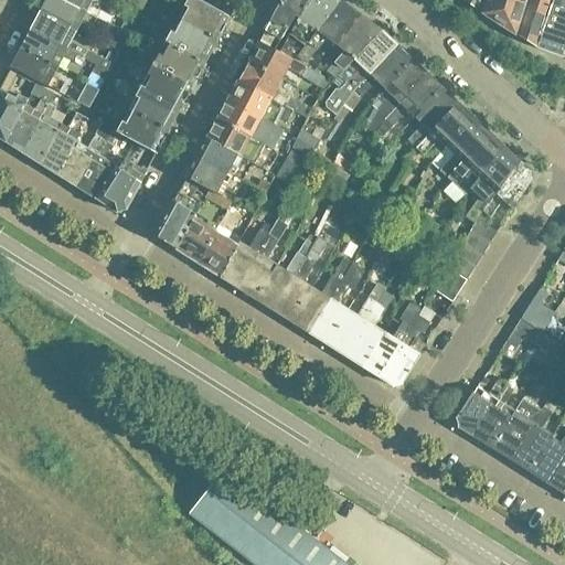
[(94,24),(96,19),(62,0),(46,0),(41,12),(76,31),(83,19),(94,24)]
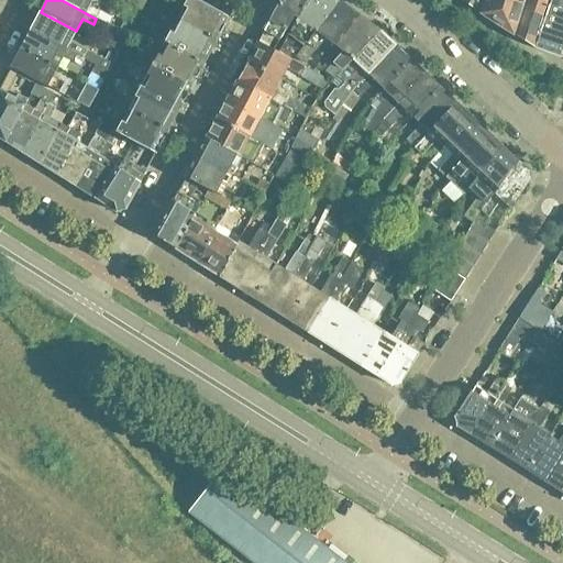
[(91,0),(62,0),(96,19),(97,18),(109,24),(113,17),(101,10),(90,3),(91,0)]
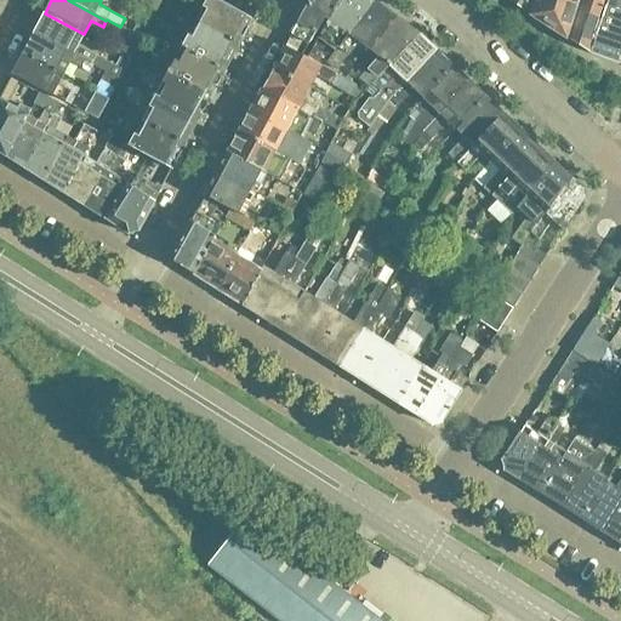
[(206,0),(197,21),(239,44),(248,29),(250,24),(252,18),(246,16),(227,5),(217,0),(206,0)]
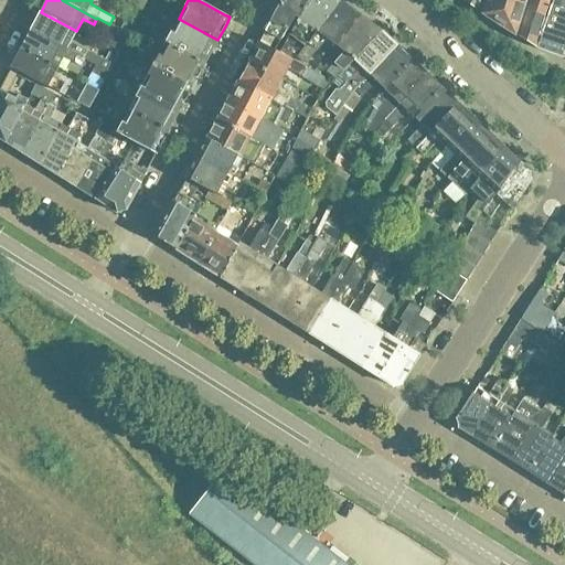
[(297,56),(341,1),(339,0),(311,0),(300,18),(299,17),(279,52),(294,60),(297,56)]
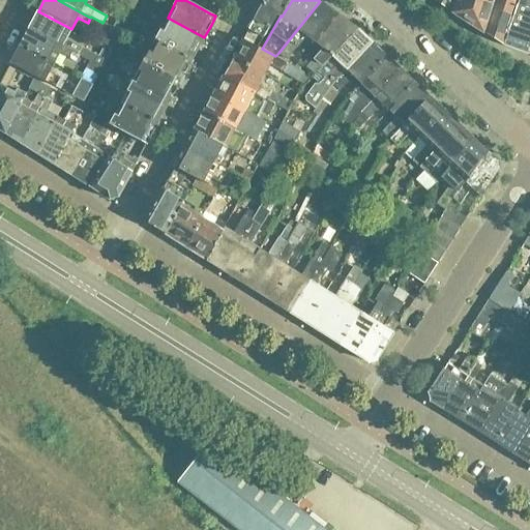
[(282,17),(292,0),(264,0),(262,5),(276,13),(281,16),(282,17)]
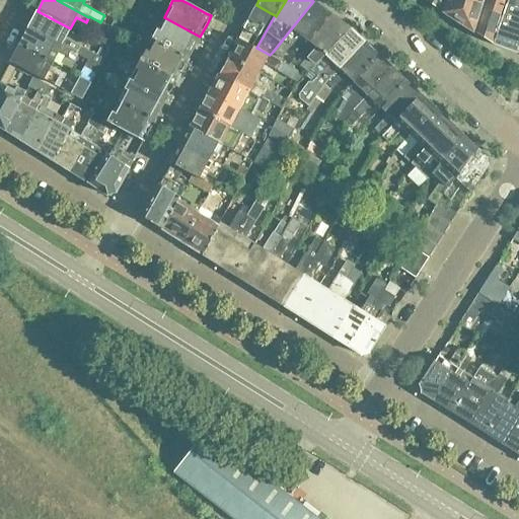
[(444,12),(447,0),(427,0),(427,1),(437,8),(444,12)]
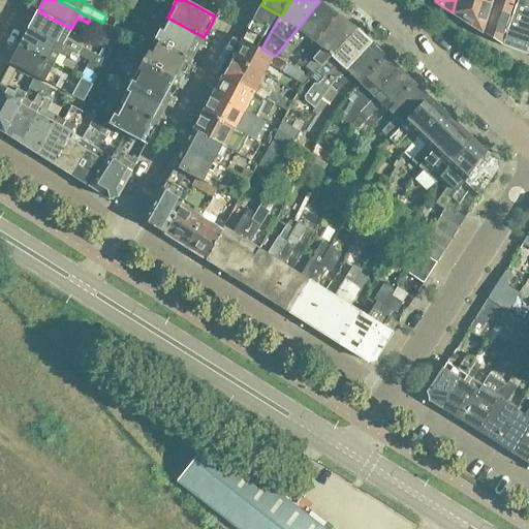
[(484,32),(493,0),(456,0),(453,12),(484,32)]
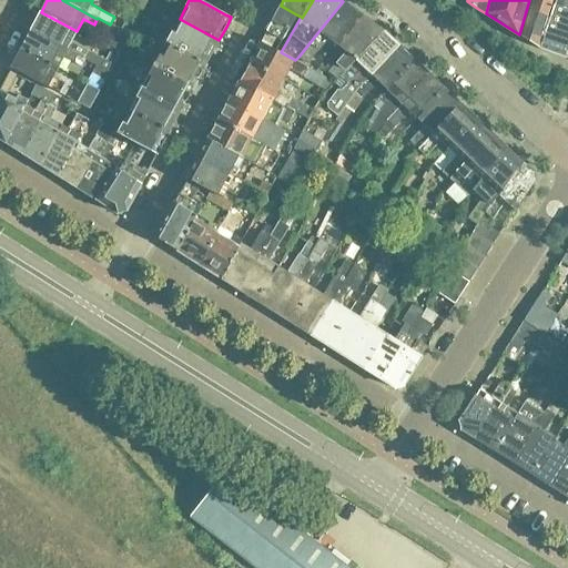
[(540,49),(555,0),(529,0),(519,34),(540,49)]
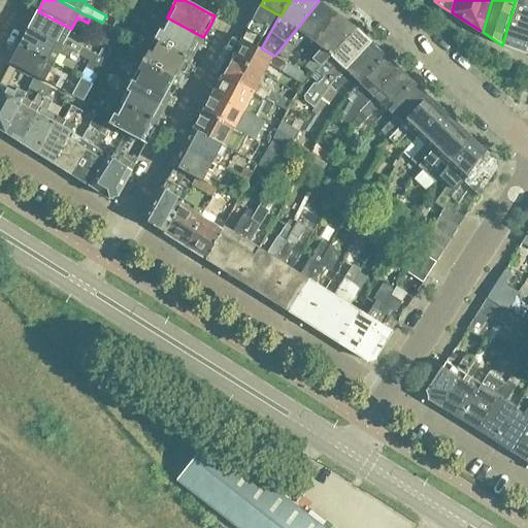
[(527,0),(516,0),(502,45),(503,45),(526,54),(527,52),(527,0)]
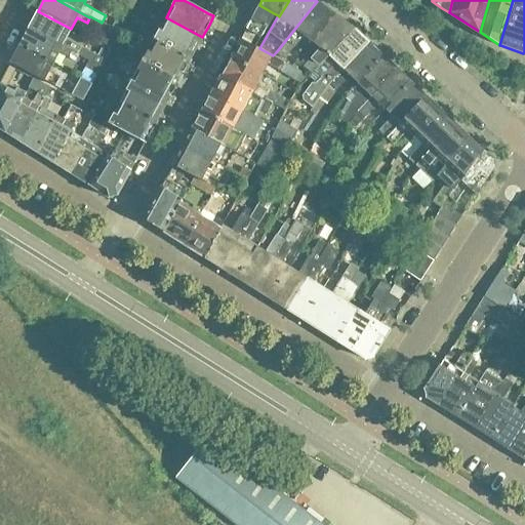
[(313,42),(335,15),(317,1),(276,52),(284,57),(294,45),(294,46),(304,35),(312,42),(313,42)]
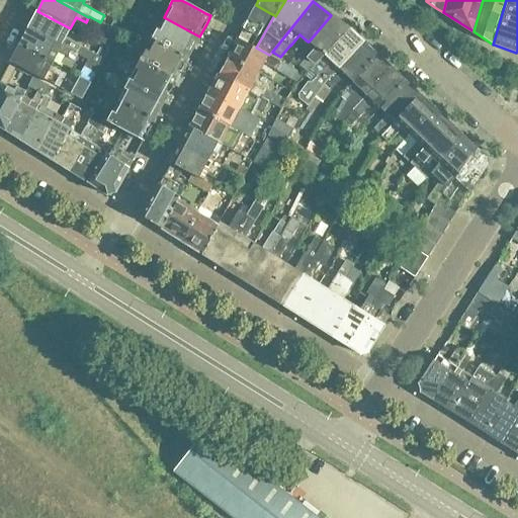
[(255,41),(270,13),(256,5),(240,33),(255,41)]
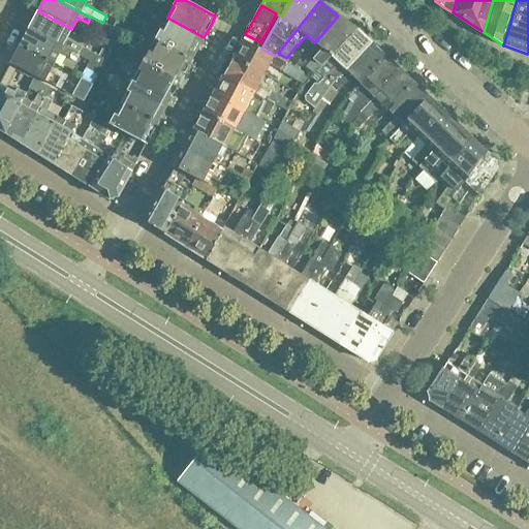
[(91,61),(94,54),(76,43),(67,38),(71,29),(38,11),(29,28),(72,52),(72,51),(80,55),(91,61)]
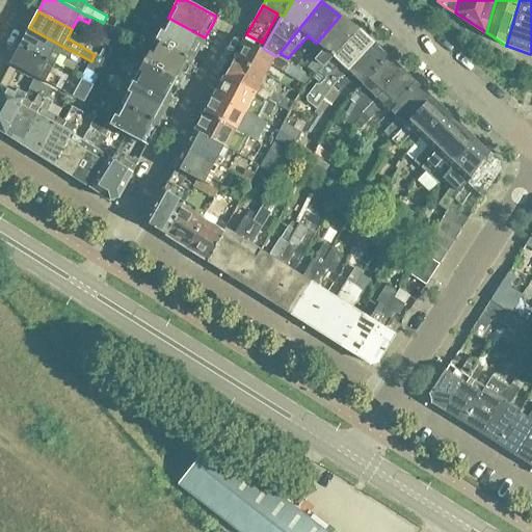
[(317,74),(318,72),(358,29),(340,16),(317,43),(324,49),(315,58),(312,56),(306,63),(309,68),(317,74)]
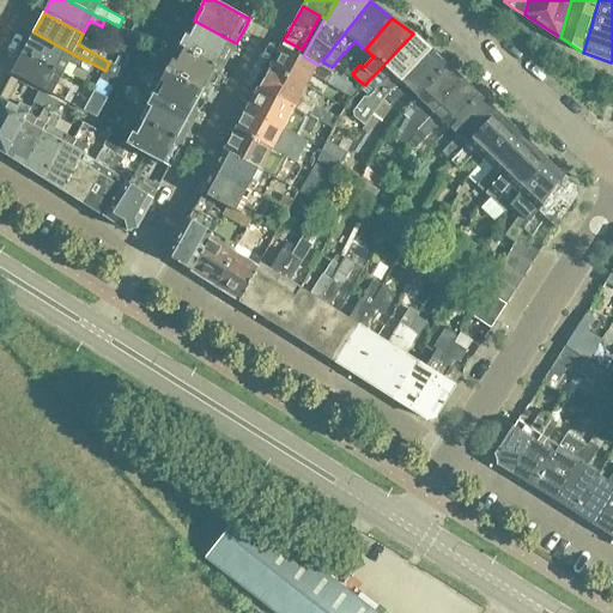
[(236,43),(194,20),(193,22),(181,46),(217,65),(223,67),(228,59),(236,43)]
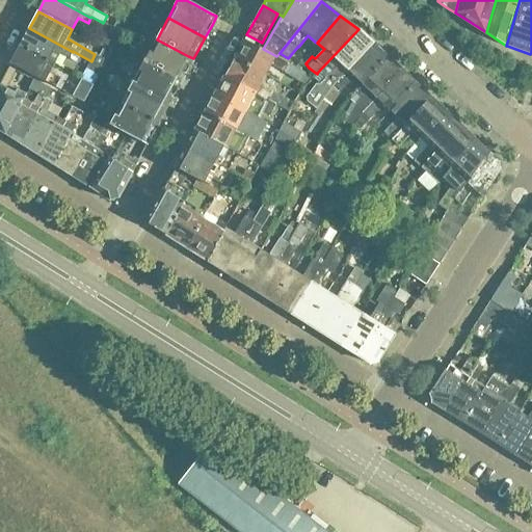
[(120,20),(114,28),(122,33),(127,24),(120,20)]
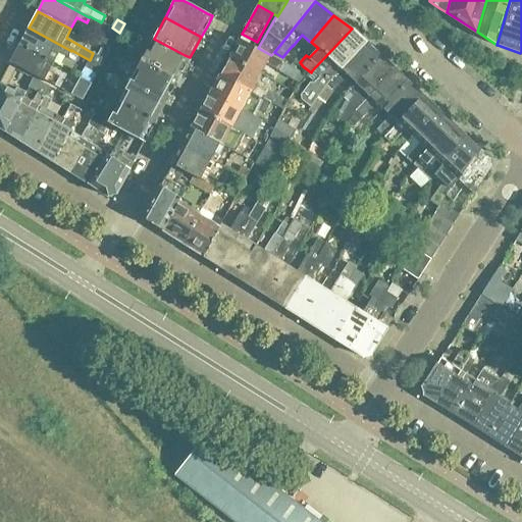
[(109,27),(99,44),(110,50),(119,33),(112,28),(109,27)]
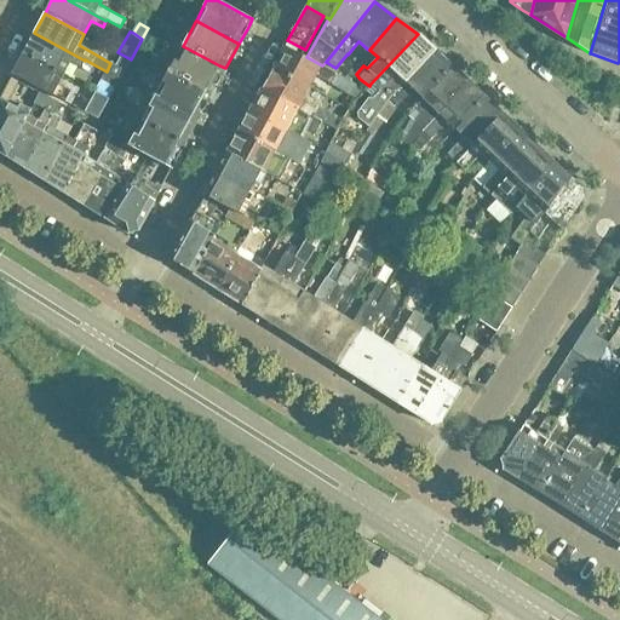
[(85,61),(34,33),(23,53),(63,74),(70,61),(90,72),(93,64),(85,59),(85,61)]
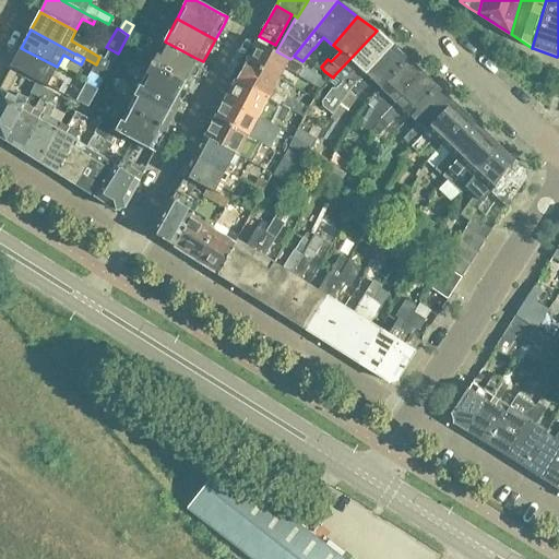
[(334,75),(342,82),(336,88),(332,88),(321,102),(324,105),(323,107),(332,115),(340,105),(341,105),(344,108),(392,46),(377,31),(334,75)]
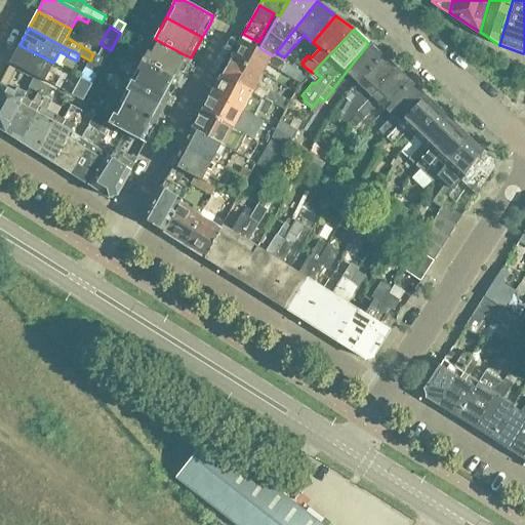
[(281,71),(285,62),(273,55),(259,48),(241,38),(231,56),(261,74),(268,64),(281,71)]
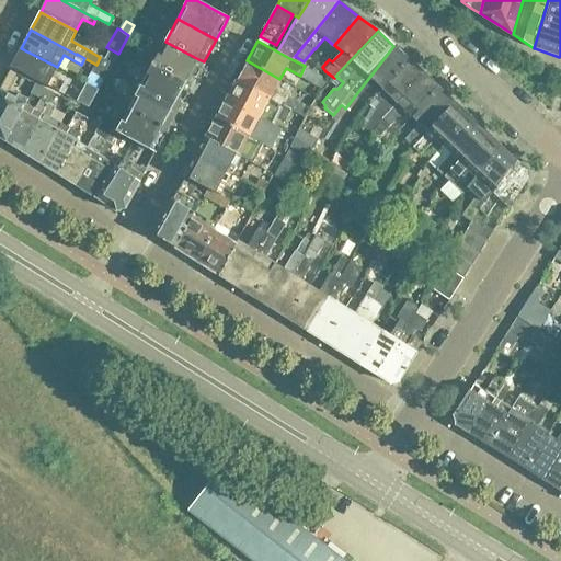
[(204,61),(198,59),(165,42),(153,64),(183,80),(192,84),(196,77),(204,61)]
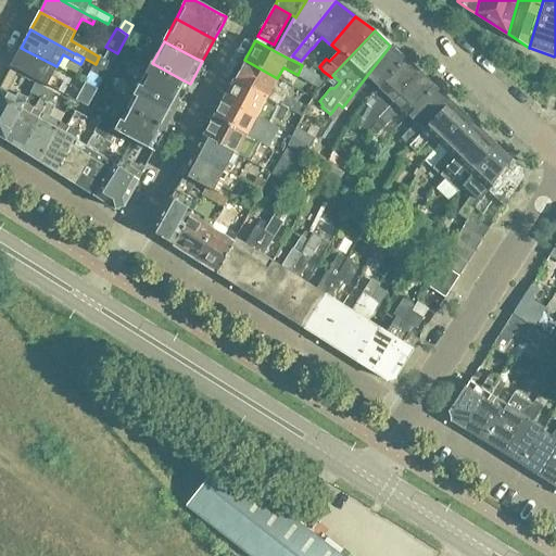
[(374,99),(405,60),(390,46),(342,108),(345,110),(370,79),(379,87),(370,97),(374,99)]
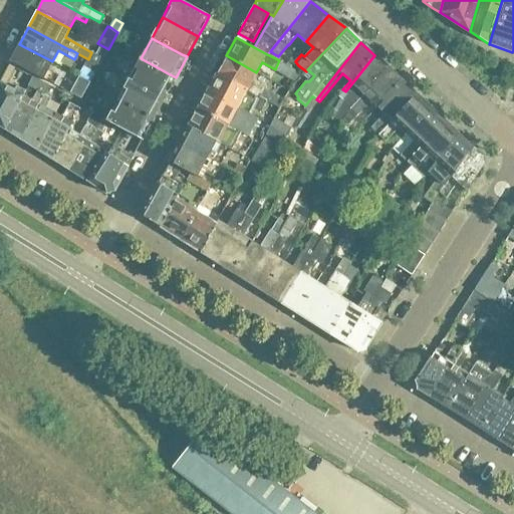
[(48,68),(52,61),(19,44),(10,61),(55,85),(61,74),(48,68)]
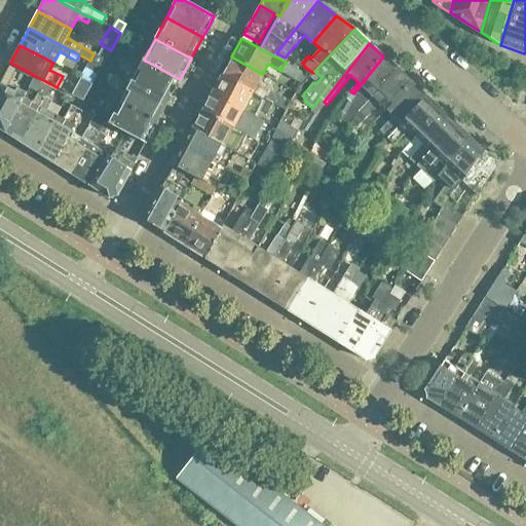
[(231,57),(222,74),(272,103),(285,109),(290,101),(257,83),(262,74),(231,57)]
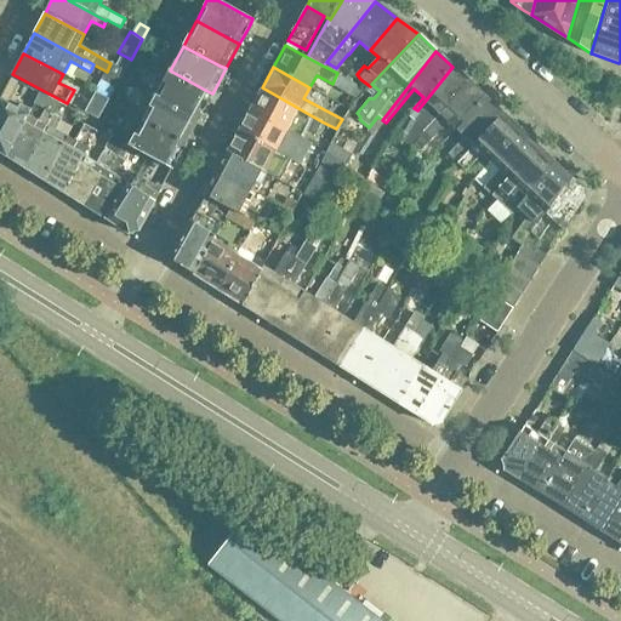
[(427,136),(469,83),(453,67),(417,110),(422,114),(415,121),(404,142),(411,149),(415,144),(419,138),(423,131),(427,136)]
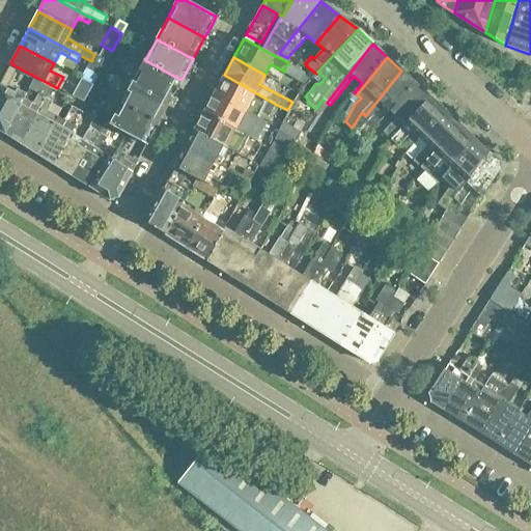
[(177,88),(182,80),(173,76),(145,60),(134,82),(165,99),(169,102),(177,88)]
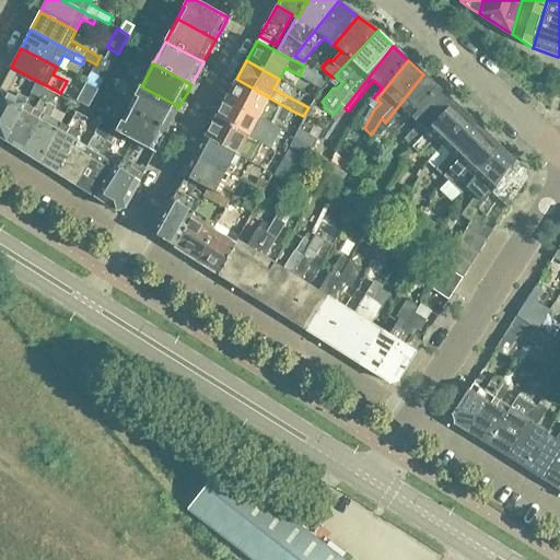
[(86,83),(98,89),(107,72),(95,66),(93,70),(86,83)]
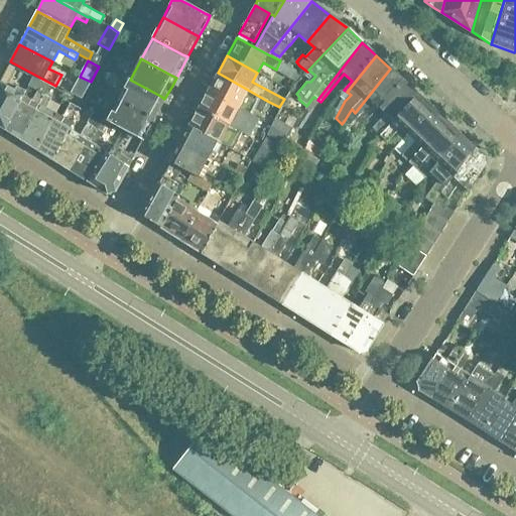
[(298,83),(303,74),(280,60),(276,70),(298,83)]
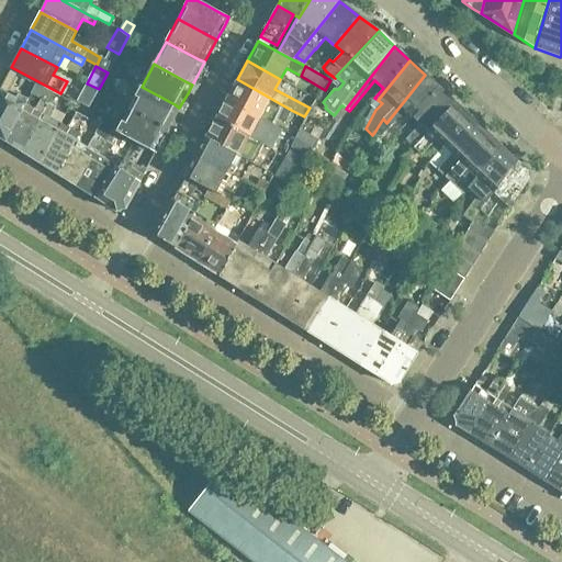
[(0,137),(4,141),(26,101),(29,98),(19,92),(17,96),(8,91),(14,79),(8,75),(0,88),(0,137)]
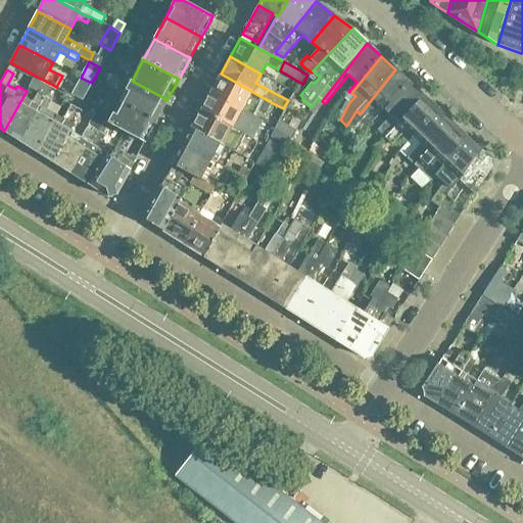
[(352,116),(349,122),(354,127),(364,117),(377,102),(387,110),(410,83),(395,69),(360,114),(357,110),(352,116)]
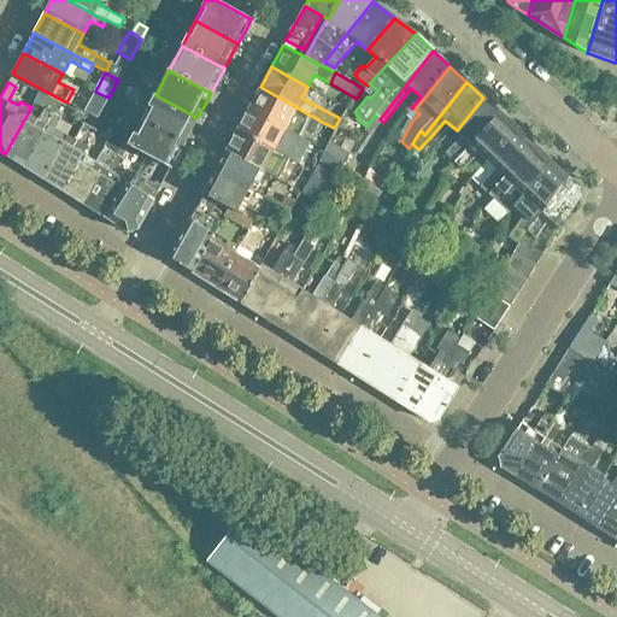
[(319,121),(260,87),(248,109),(300,136),(304,129),(312,134),(319,121)]
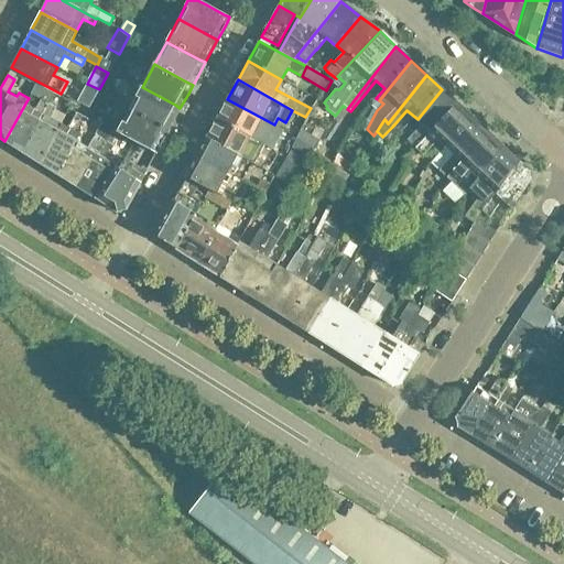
[(22,152),(49,104),(54,95),(35,84),(30,93),(42,99),(38,107),(26,101),(4,141),(21,151),(22,152)]
